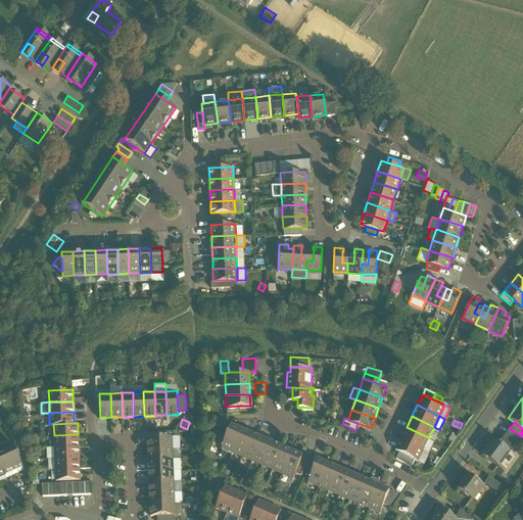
[(222,445),(232,451),(241,428),(231,423),(229,428),(224,439),(222,445)]
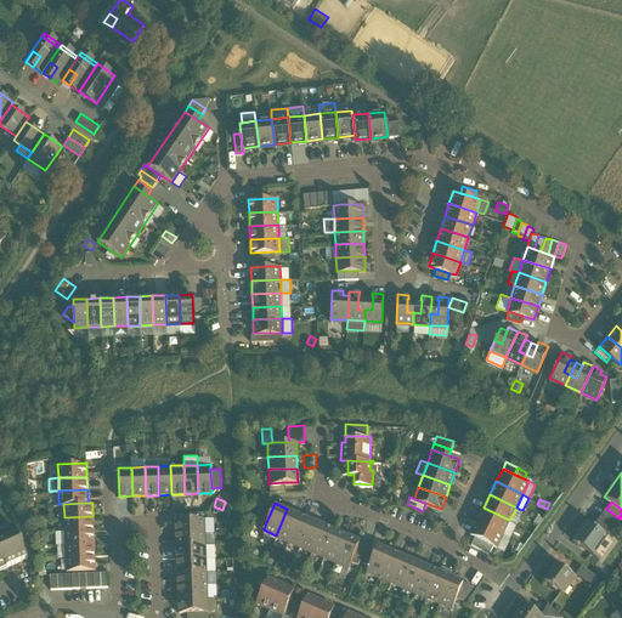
[(260,520),(266,522),(272,509),(265,506),(260,520)]
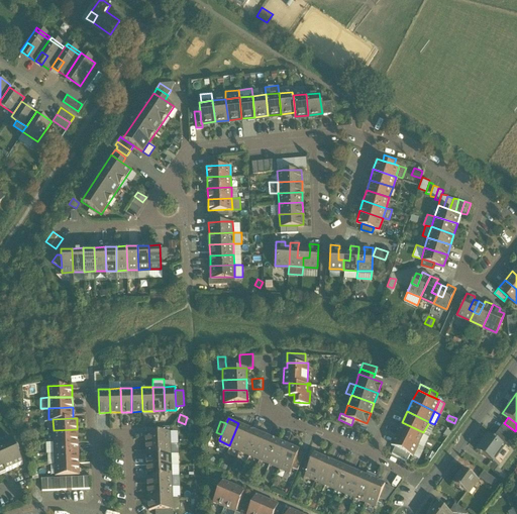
[(418,443),(423,432),(402,422),(396,432),(418,443)]
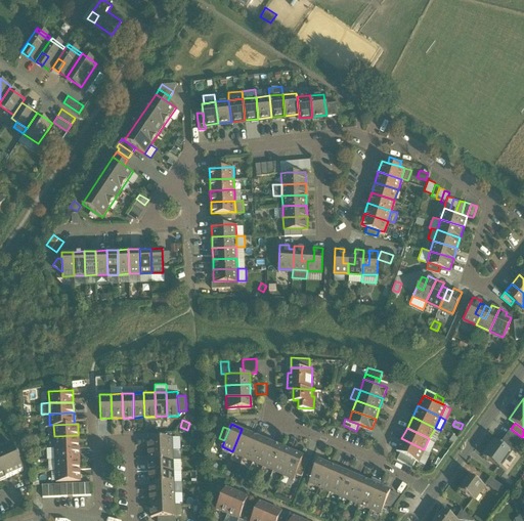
[(435,428),(429,438),(434,441),(440,430),(435,428)]
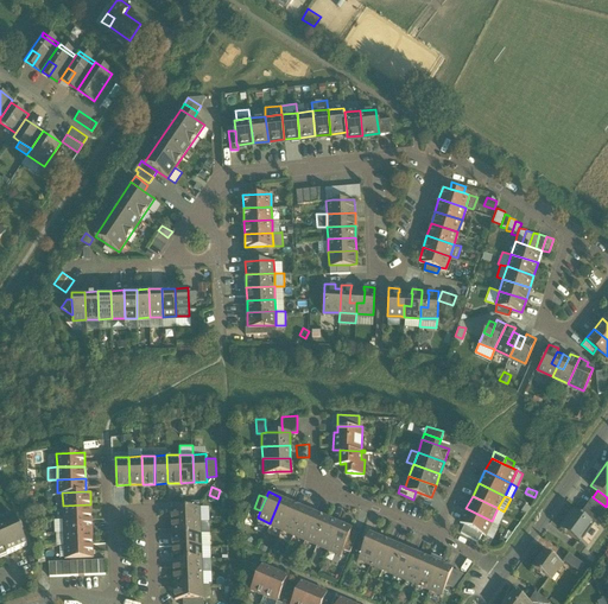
[(292,502),(280,497),(270,523),(282,528),(292,502)]
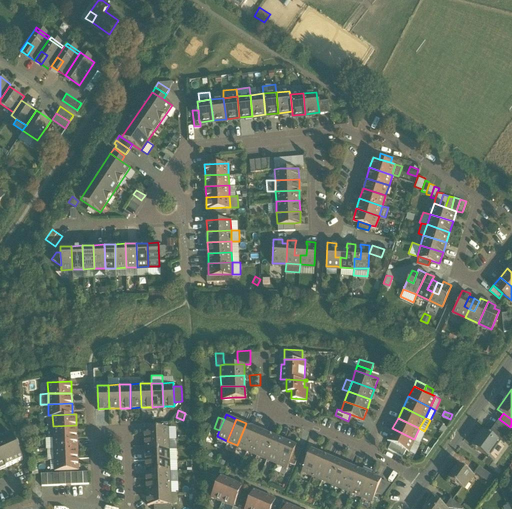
[(511,429),(511,428),(510,427),(499,419),(492,428),(493,429),(501,435),(504,431),(509,435),(511,429)]
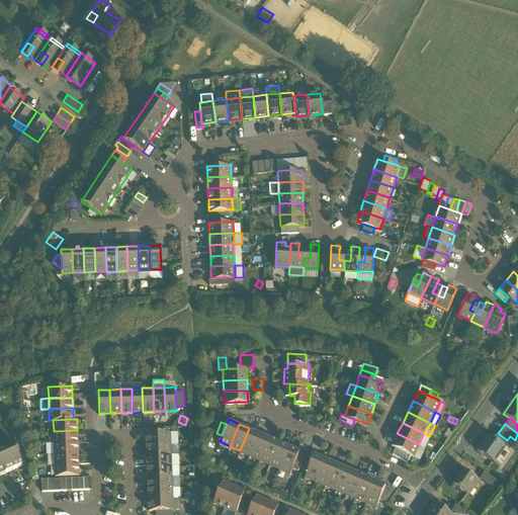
[(259,432),(249,428),(240,450),(250,454),(259,432)]
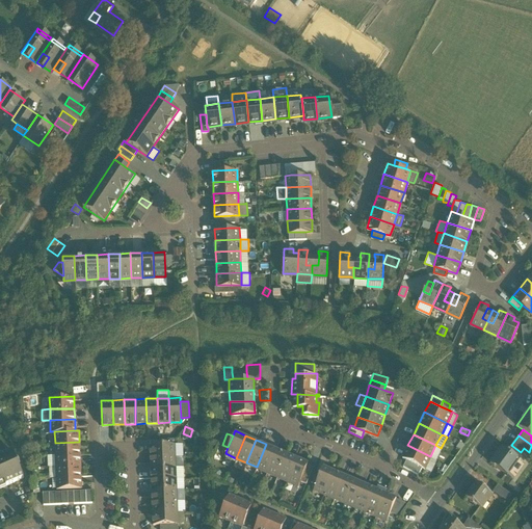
[(80,453),(79,442),(55,443),(55,454),(80,453)]
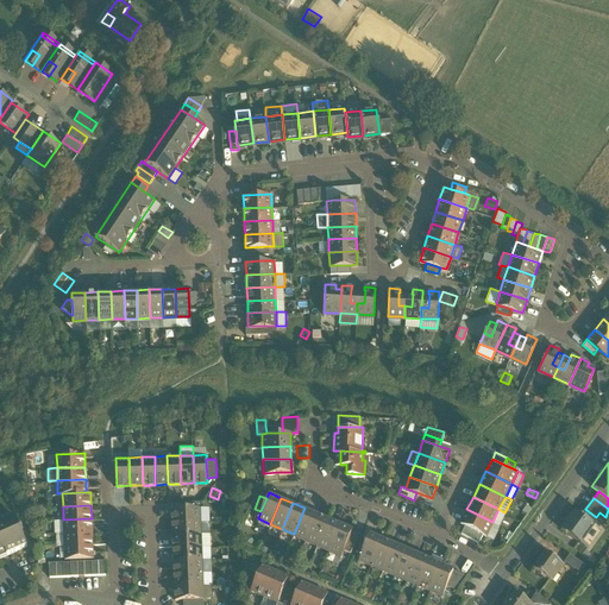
[(171,508),(173,521),(200,520),(200,506),(171,508)]
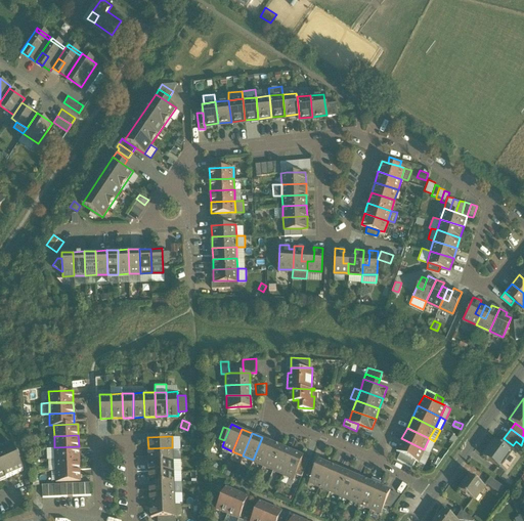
[(172,436),(172,447),(180,447),(180,436),(172,436)]
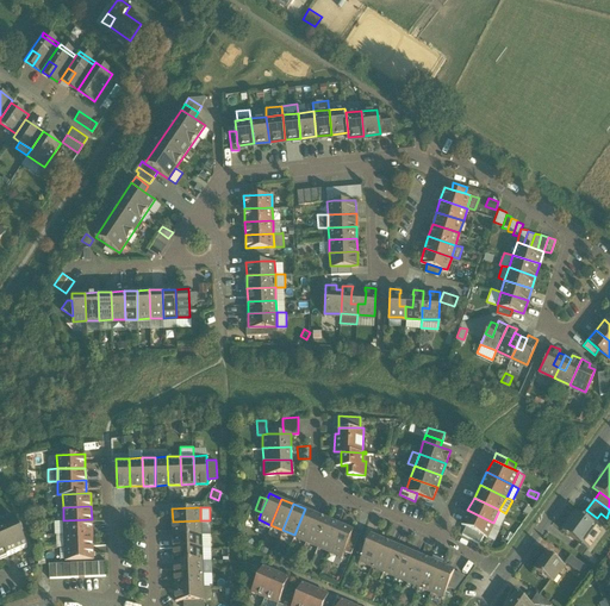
[(317,514),(305,508),(294,535),(306,539),(317,514)]
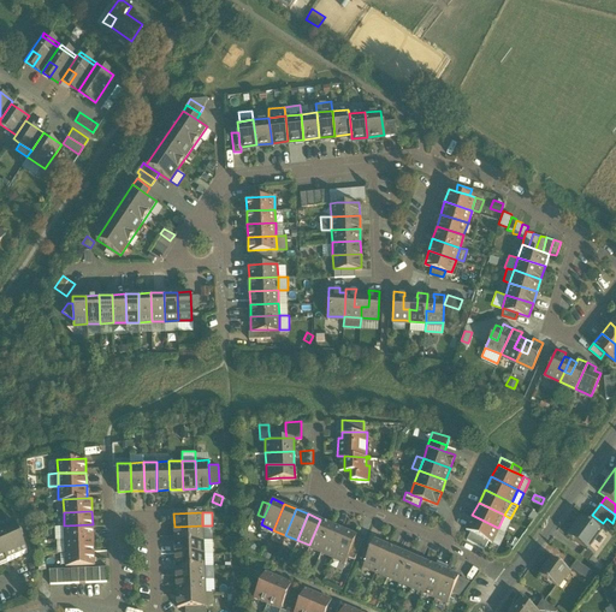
[(492,541),(498,528),(472,515),(466,528),(471,530),(489,539),(492,541)]
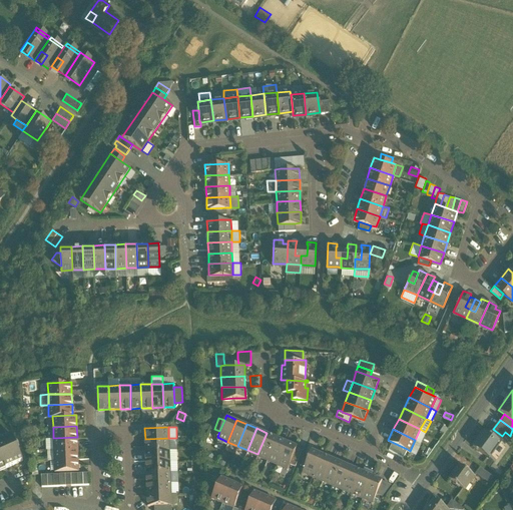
[(420,442),(425,432),(420,429),(415,440),(420,442)]
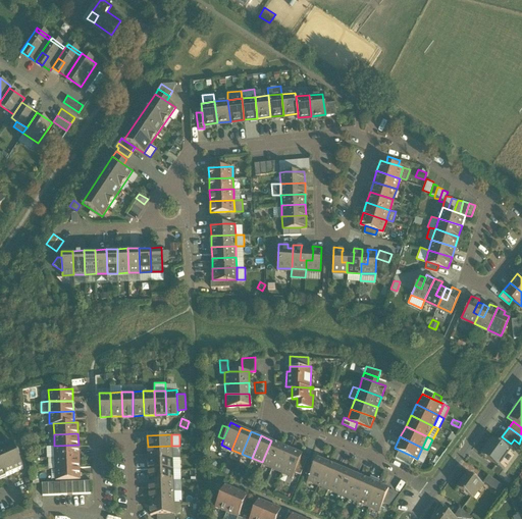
[(481,453),(497,464),(511,444),(503,437),(500,443),(492,436),(491,437),(492,437),(486,447),(485,447),(481,453)]
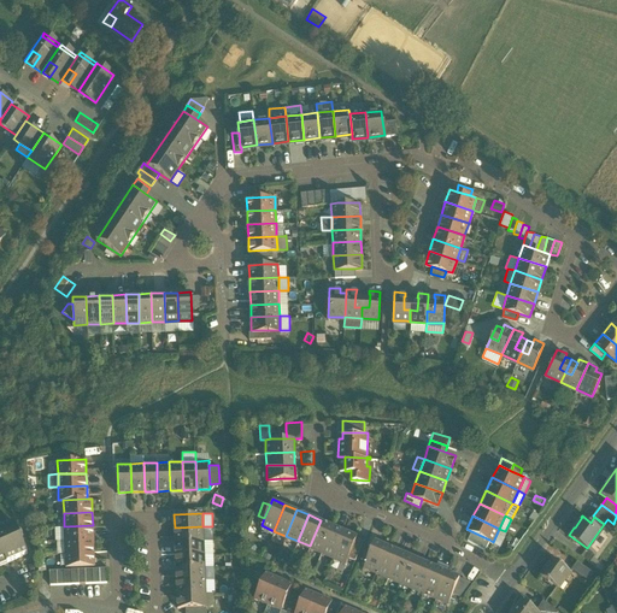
[(0,526),(0,559),(5,556),(7,560),(28,552),(13,520),(0,526)]
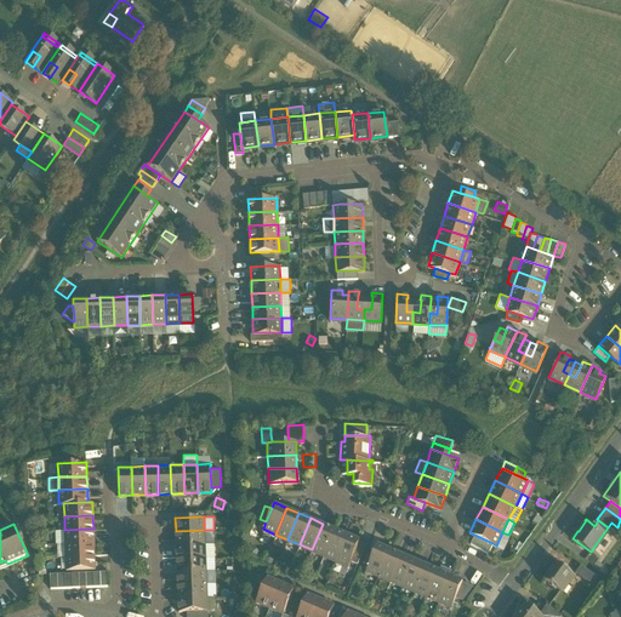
[(335,529),(323,524),(312,549),(324,555),(335,529)]
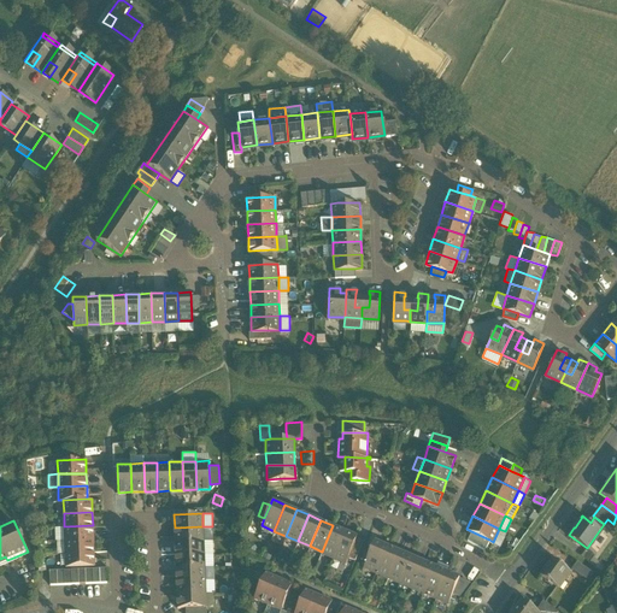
[(93,537),(93,525),(64,526),(65,538),(93,537)]
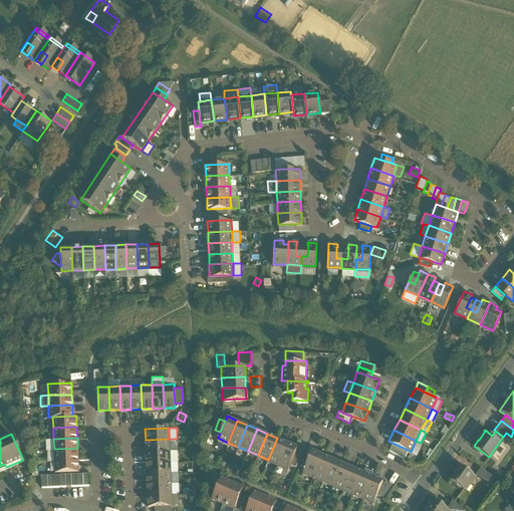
[(287,442),(277,438),(268,460),(278,464),(287,442)]
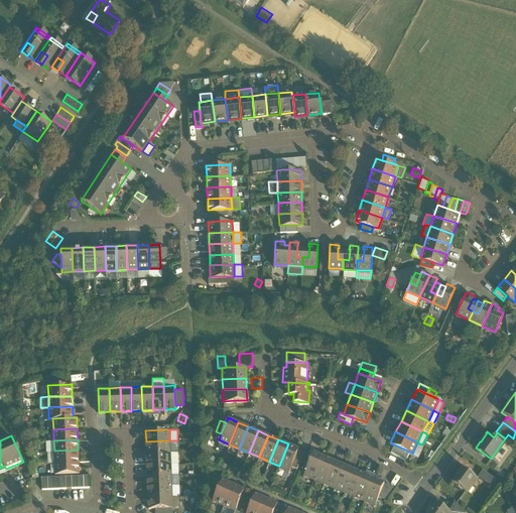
[(54,451),(53,440),(45,440),(46,452),(47,452),(54,451)]
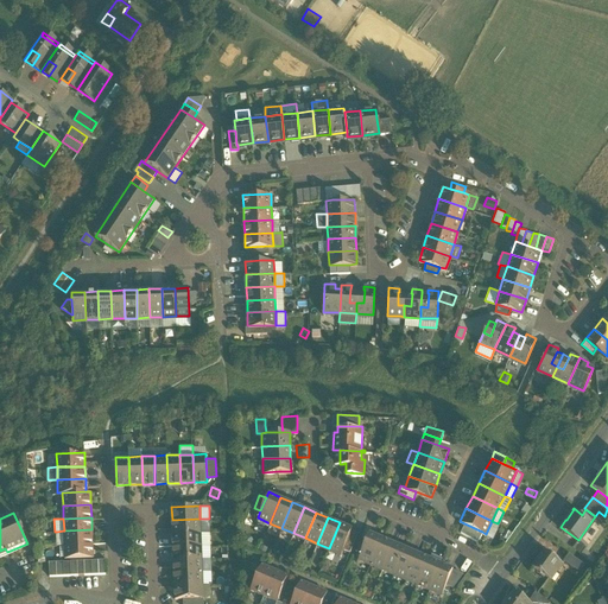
[(172,520),(172,533),(201,532),(200,519),(172,520)]
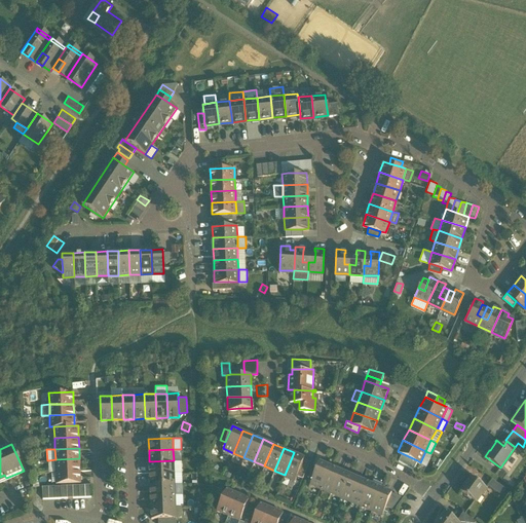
[(173,449),(174,460),(182,460),(181,449),(173,449)]
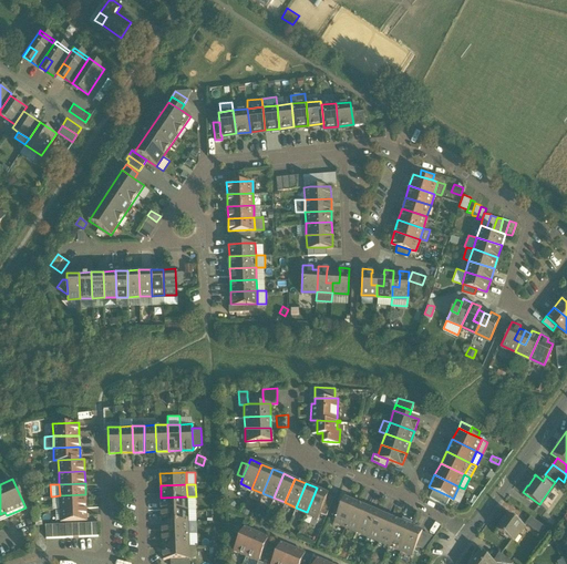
[(465,490),(464,489),(459,486),(453,499),(460,502),(465,490)]
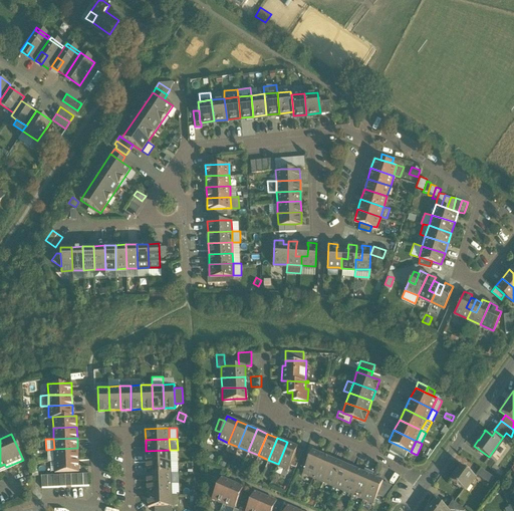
[(297,446),(287,442),(278,464),(288,468),(290,463),(297,446)]
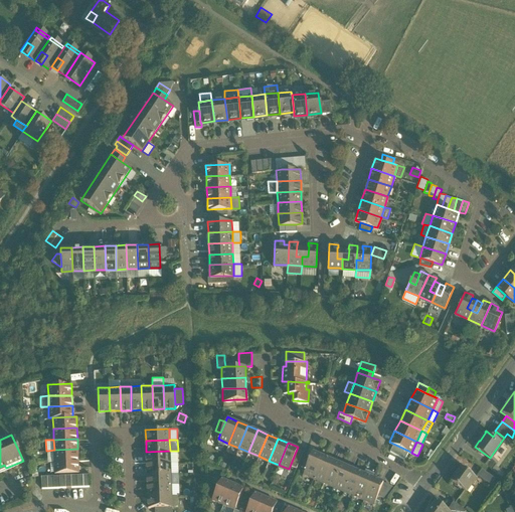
[(408,451),(393,444),(390,450),(404,458),(408,451)]
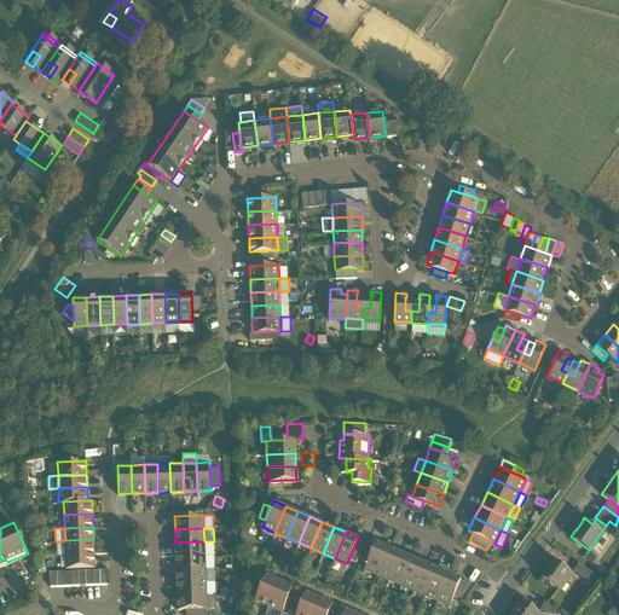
[(350,557),(356,560),(365,540),(358,537),(350,557)]
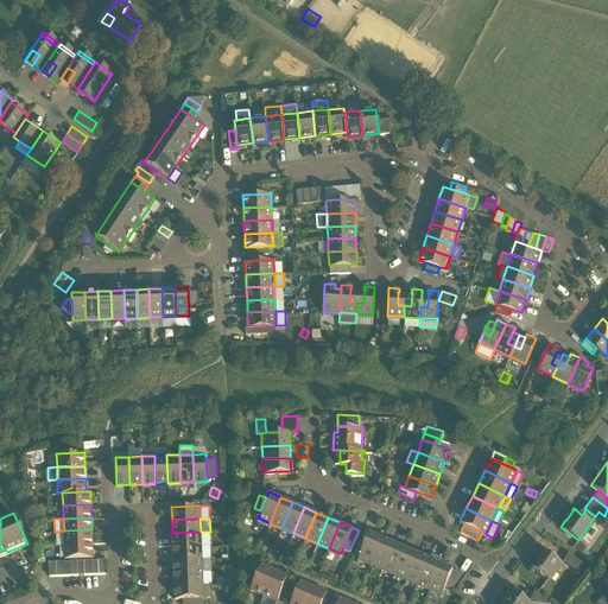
[(93,542),(92,529),(64,531),(64,544),(93,542)]
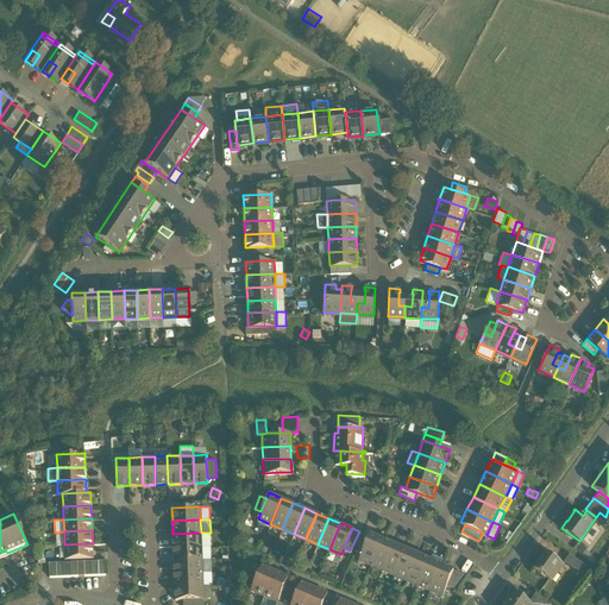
[(173,534),(174,547),(201,546),(201,533),(173,534)]
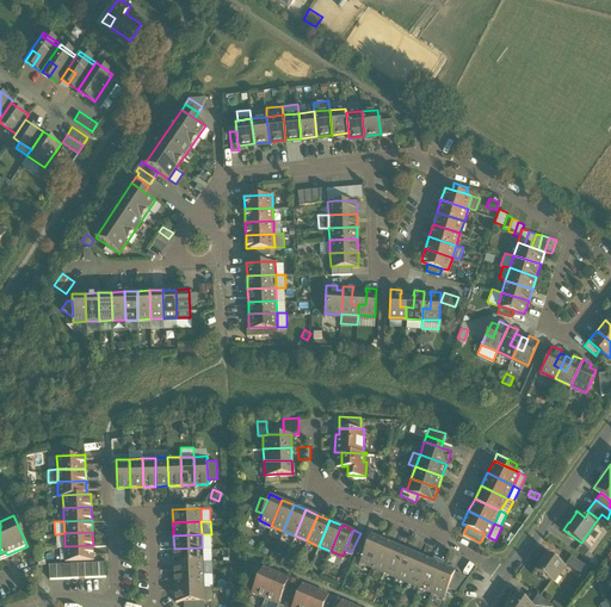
[(202,534),(202,547),(211,547),(211,534),(202,534)]
